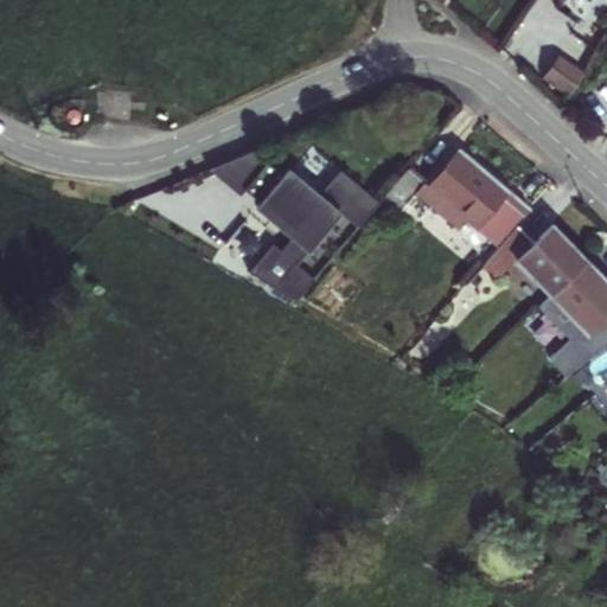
[(558,53),(585,71),(593,59),(568,40),(558,53)]
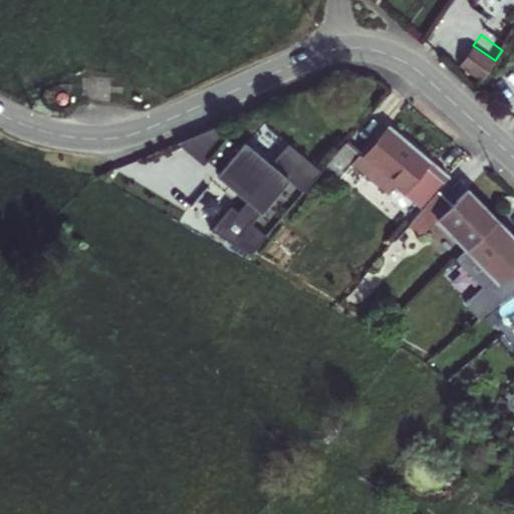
[(459,64),(481,80),(495,60),(473,45),(459,64)]
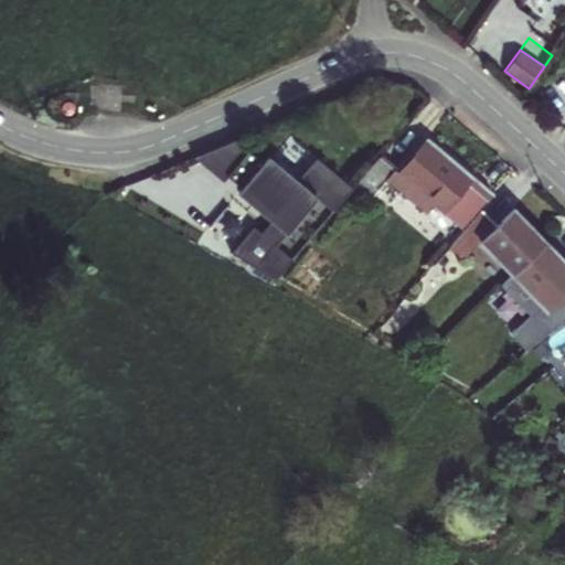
[(201,152),(194,155),(223,180),(248,149),(235,138),(201,152)]
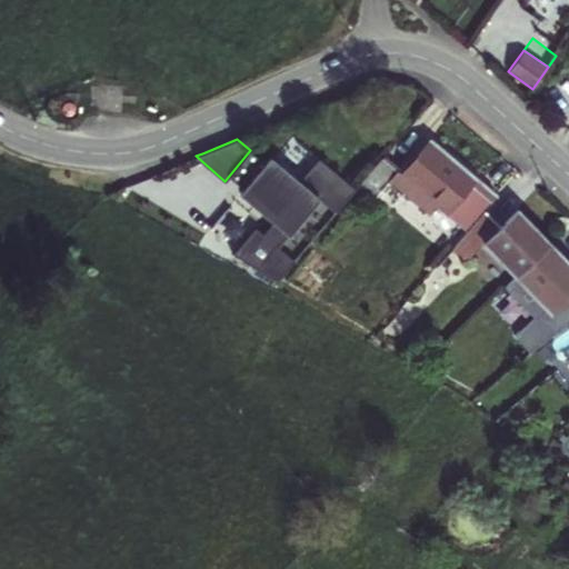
[(382,157),(355,189),(371,202),(390,179),(428,211),(436,203),(467,229),(483,209),(496,195),(477,179),(430,139),(401,173),(382,157)]
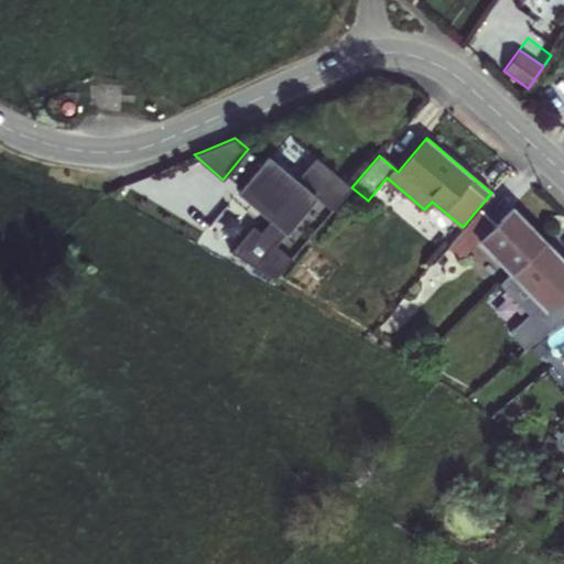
[(252,223),(229,249),(258,267),(273,248),(317,196),(333,209),(336,205),(351,187),(315,155),(296,179),(267,153),(240,185),(273,214),(260,230),(252,223)]
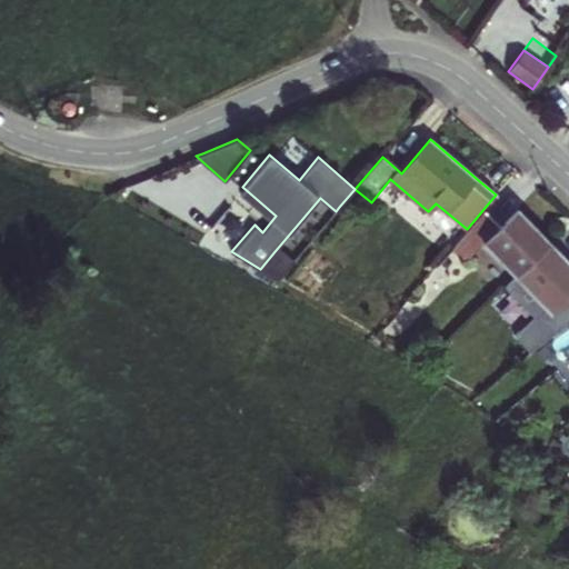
[(500,227),(483,209),(467,229),(465,232),(480,247),(483,242),(516,277),(551,243),(518,209),(500,227)]
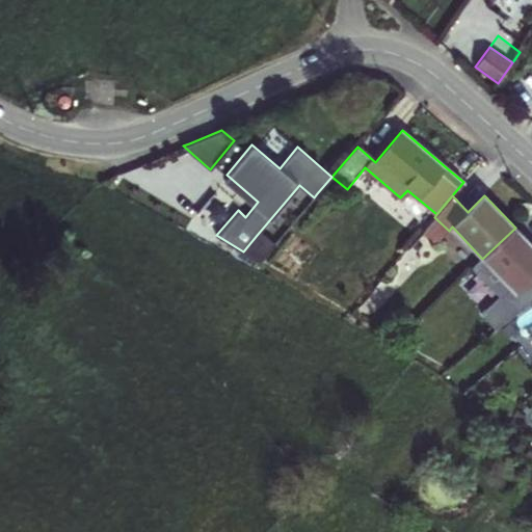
[(407,248),(424,260),(449,231),(434,217),(407,248)]
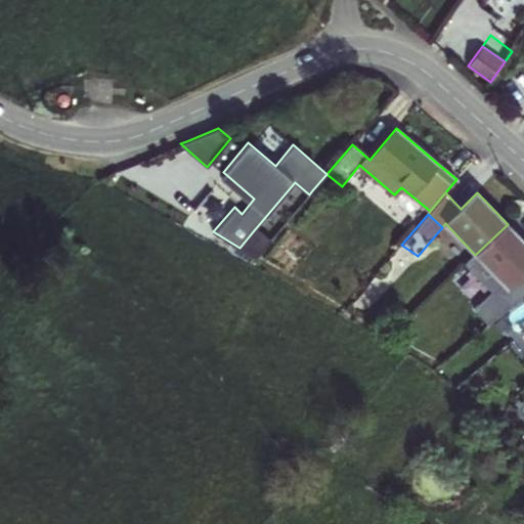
[(461,329),(470,340),(491,321),(496,317),(523,295),(523,273),(522,271),(523,268),(523,242),(508,224),(475,255),(465,265),(496,298),(461,329)]
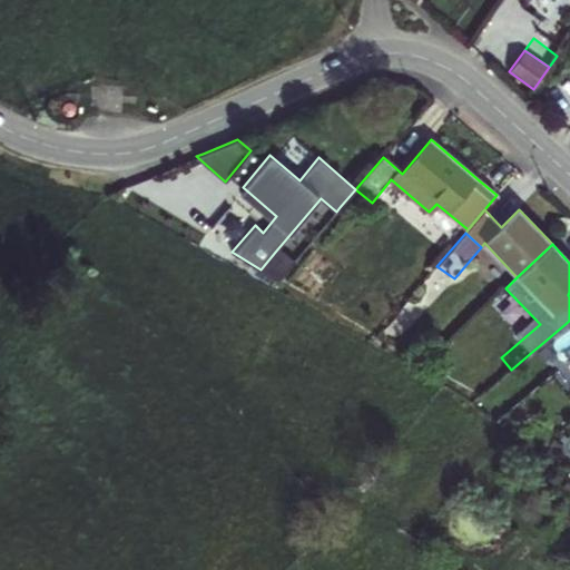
[(276,251),(261,269),(278,279),(292,264),(276,251)]
